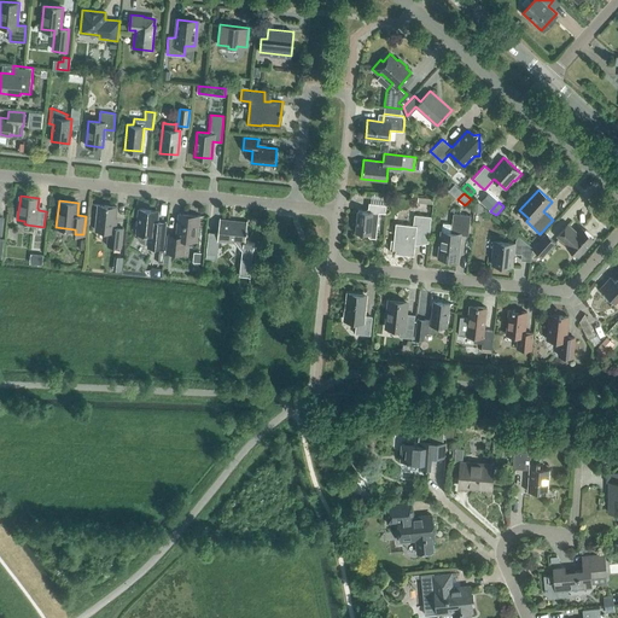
[(386,204),(371,203),(371,209),(367,211),(357,210),(355,232),(366,233),(369,238),(375,238),(379,213),(385,213),(386,204)]
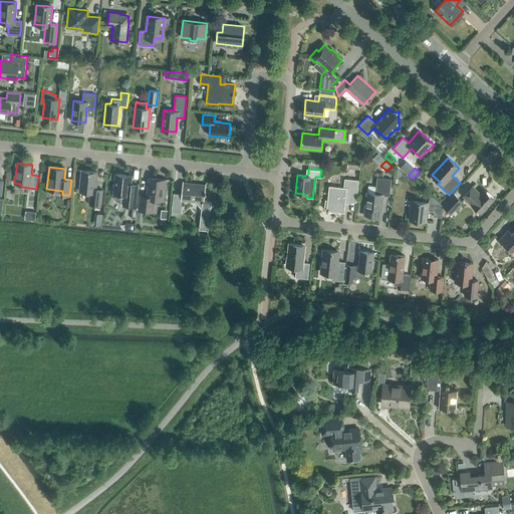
[(100,205),(102,190),(95,189),(97,172),(81,170),(79,191),(90,193),(88,204),(100,205)]
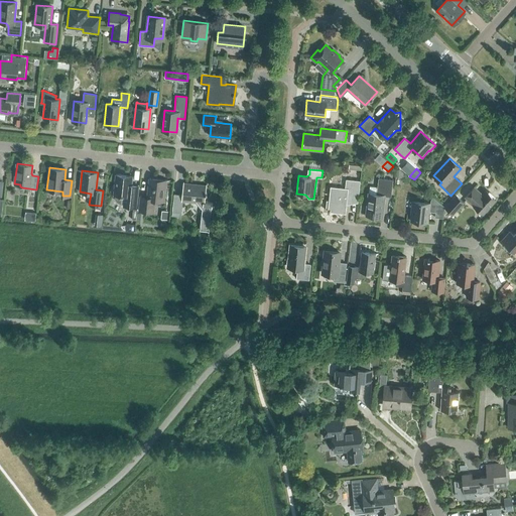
[(132,176),(129,175),(116,174),(114,194),(115,195),(114,196),(115,198),(115,200),(116,202),(118,203),(120,203),(124,204),(124,206),(136,207),(138,185),(131,184),(132,176)]
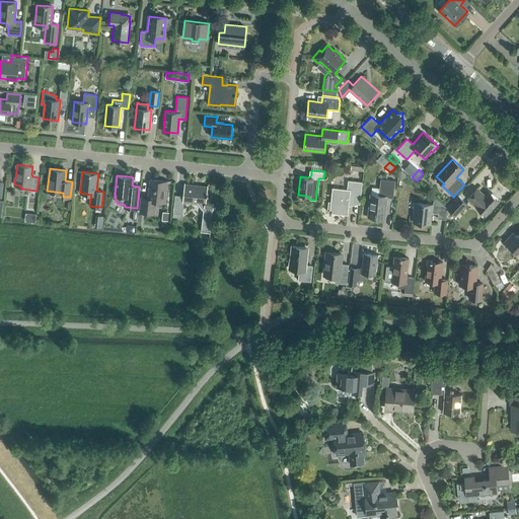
[(164,202),(166,180),(151,179),(149,198),(141,197),(140,212),(154,214),(156,201),(164,202)]
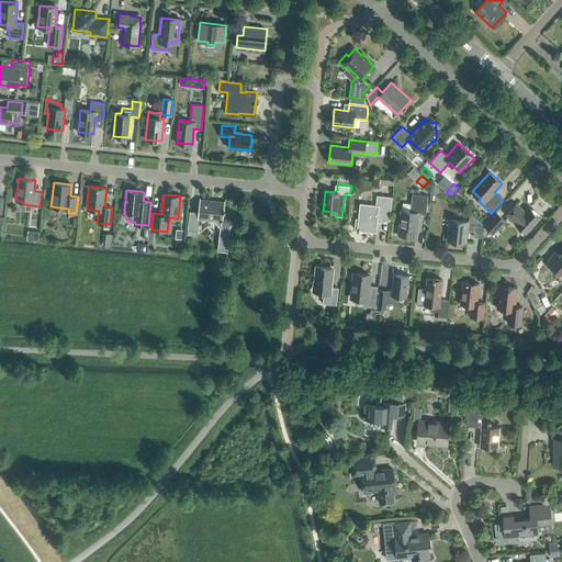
[(426,214),(428,195),(412,194),(411,204),(403,203),(402,211),(400,234),(407,234),(407,236),(415,236),(418,213),(426,214)]
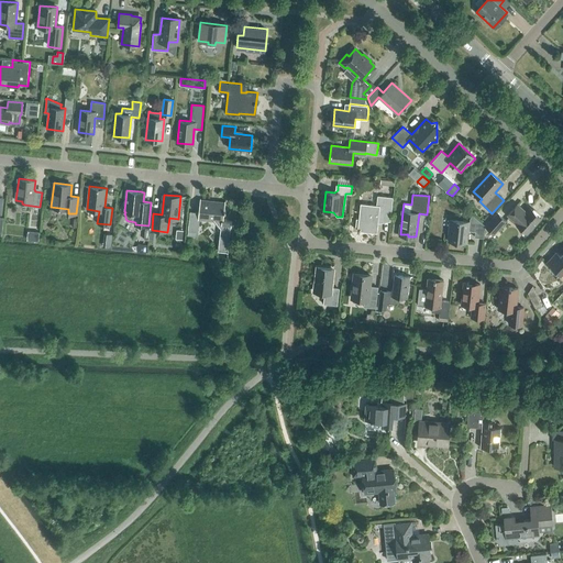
[(390,221),(392,205),(393,197),(377,196),(376,205),(361,203),(359,219),(356,218),(355,228),(357,228),(357,231),(377,232),(378,220),(390,221)]
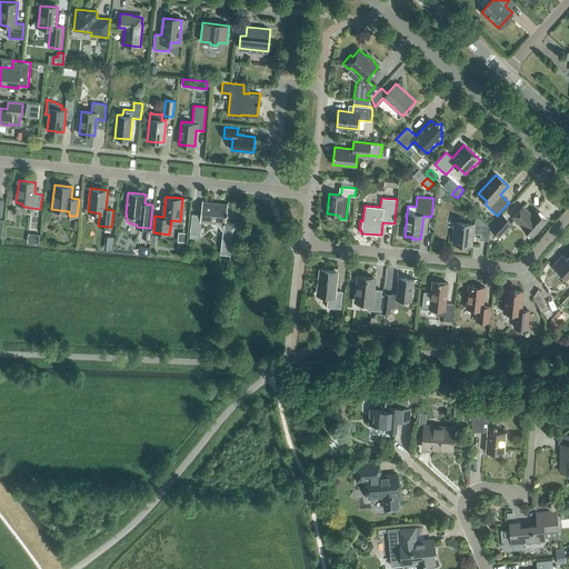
[(227,211),(228,203),(202,200),(201,215),(192,213),(190,233),(199,235),(200,220),(205,221),(217,222),(223,230),(222,237),(220,253),(230,255),(229,261),(230,261),(232,240),(231,240),(232,236),(233,236),(235,223),(226,222),(227,215),(228,215),(228,211),(227,211)]
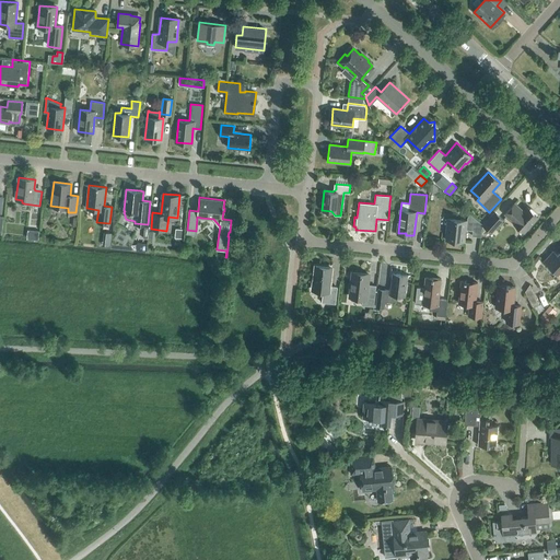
[(524,232),(538,217),(527,207),(524,211),(514,202),(504,213),(513,222),(524,232)]
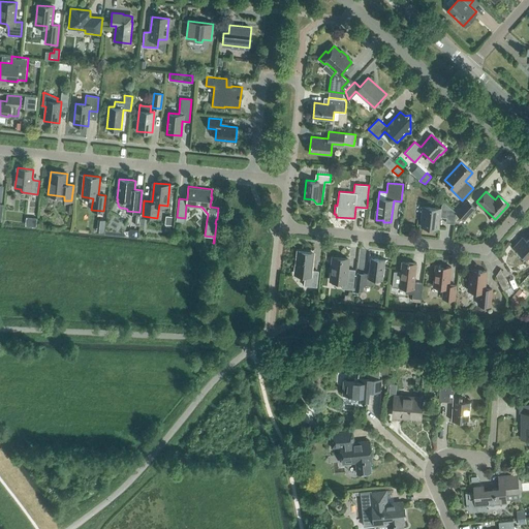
[(464,219),(475,208),(467,200),(457,213),(464,219)]
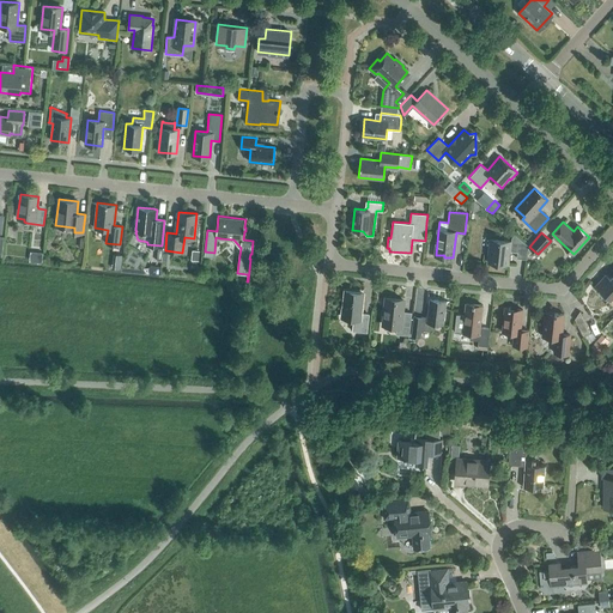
[(527,259),(528,246),(525,242),(519,242),(519,244),(511,243),(511,242),(490,238),(486,261),(509,265),(510,252),(517,252),(516,258),(527,259)]
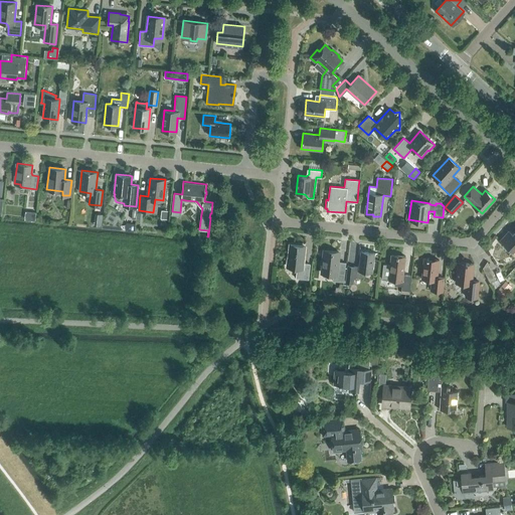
[(25,211),(25,218),(35,219),(36,212),(25,211)]
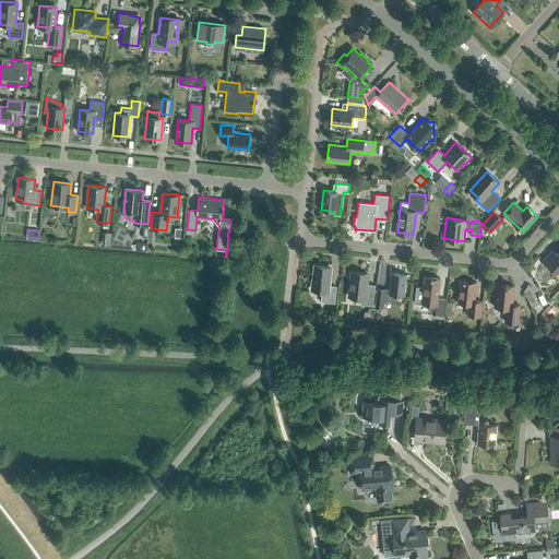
[(558,250),(557,253),(552,250),(544,260),(557,272),(558,269),(558,250)]
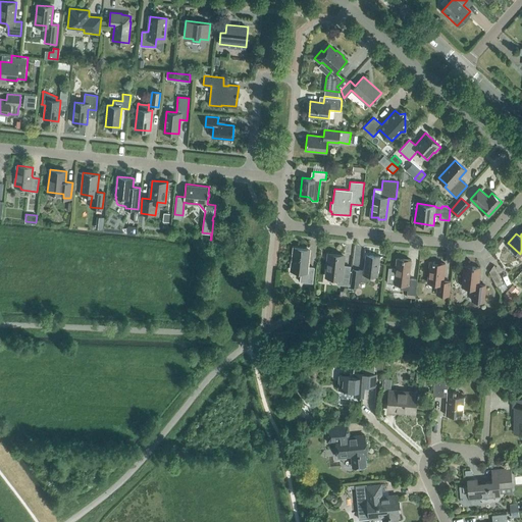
[(313,282),(314,267),(307,267),(309,250),(294,249),(292,262),(291,262),(290,269),(301,270),(300,281),(313,282)]
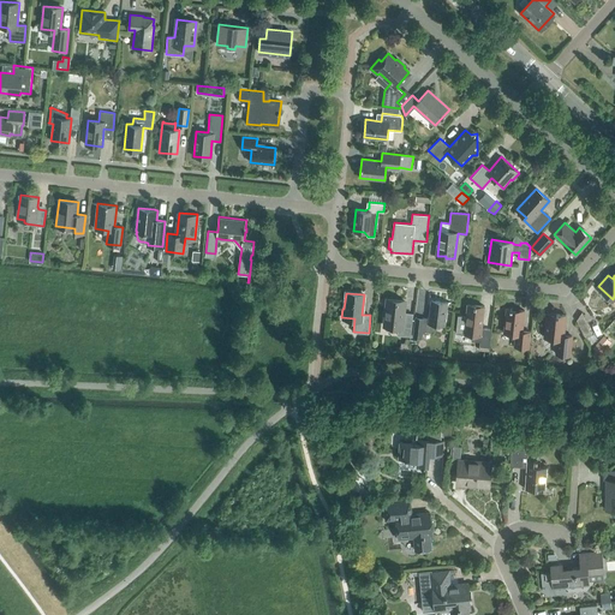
[(411,336),(413,315),(405,314),(406,302),(386,299),(383,324),(398,326),(396,335),(411,336)]
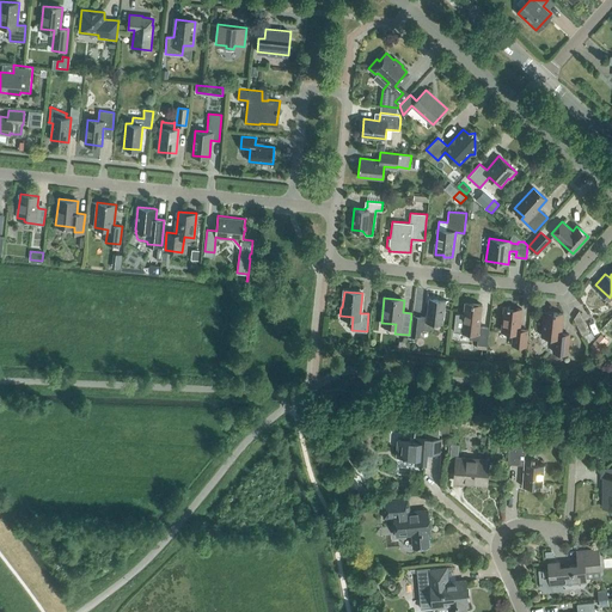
[(442,324),(445,300),(429,299),(427,317),(422,317),(414,316),(411,335),(420,336),(421,329),(429,330),(432,328),(432,323),(442,324)]
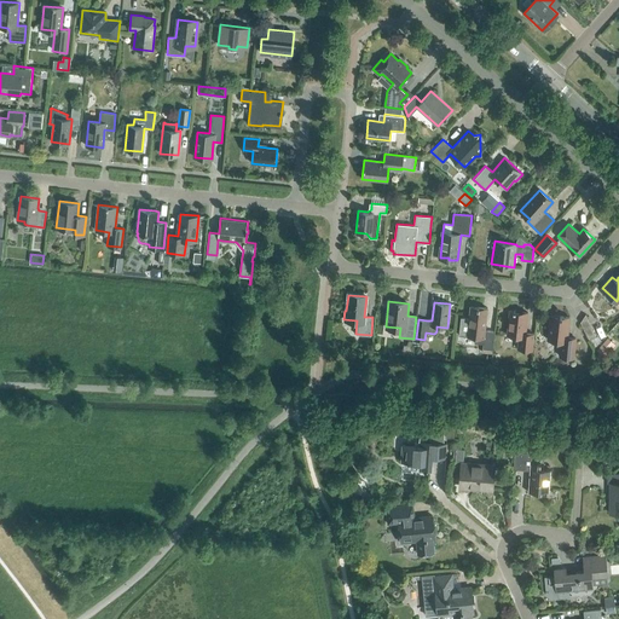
[(476,307),(470,306),(469,319),(461,318),(460,336),(461,335),(478,336),(476,343),(484,343),(482,348),(492,350),(495,331),(485,330),(487,308),(476,307)]
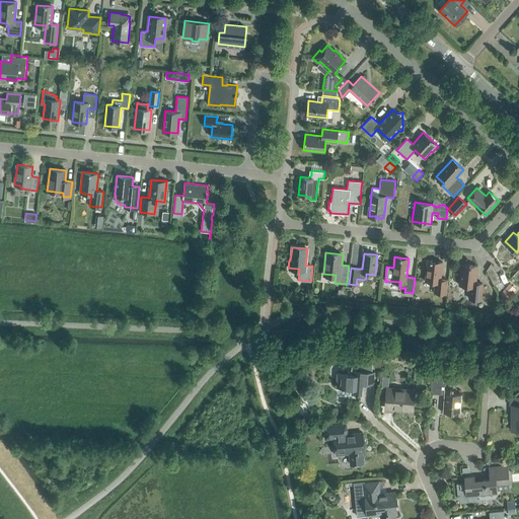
[(446,293),(447,280),(441,280),(442,262),(427,261),(425,281),(435,282),(434,292),(446,293)]
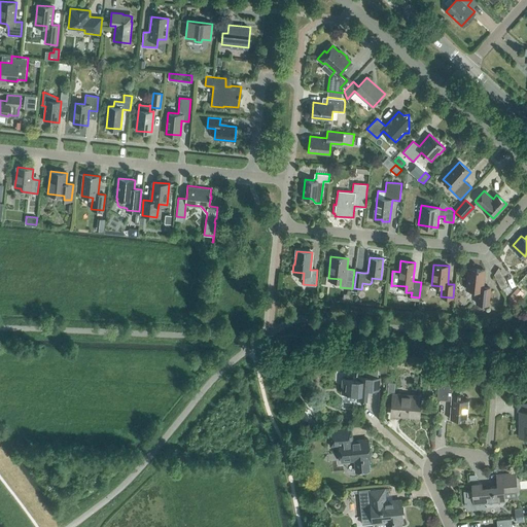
[(488,305),(490,288),(483,287),(485,270),(471,269),(471,270),(468,269),(465,289),(478,290),(477,303),(488,305)]
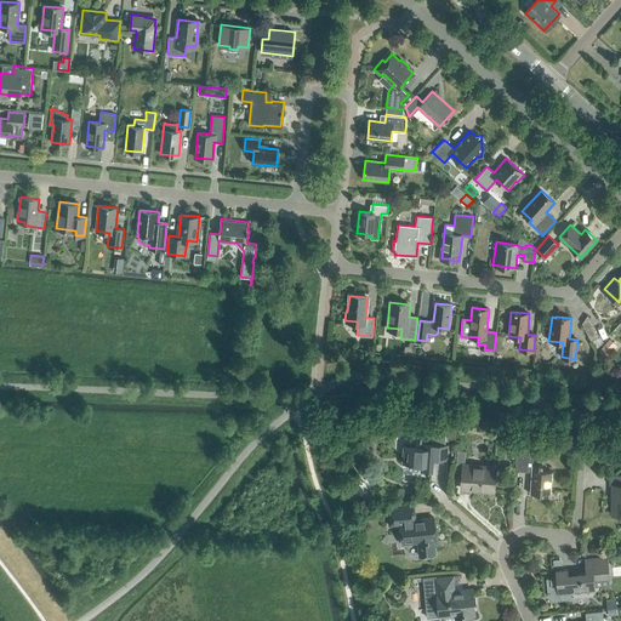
[(596,349),(604,343),(600,336),(591,341),(596,349)]
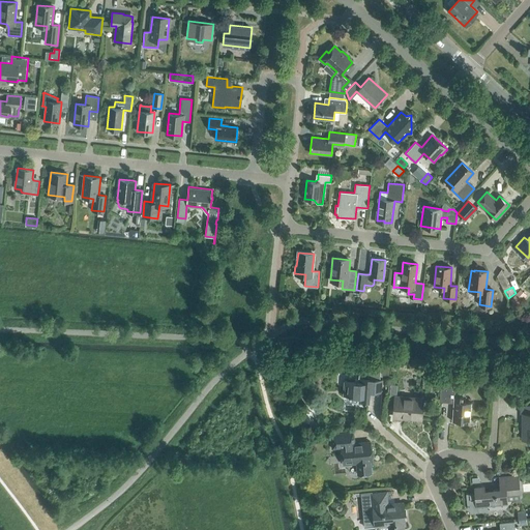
[(518,305),(528,295),(521,290),(511,300),(518,305)]
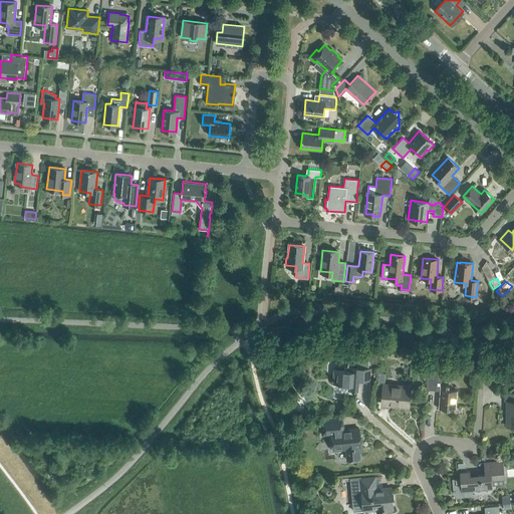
[(370,380),(371,368),(364,367),(365,359),(347,358),(346,370),(333,369),(332,383),(347,384),(347,389),(358,389),(359,379),(370,380)]
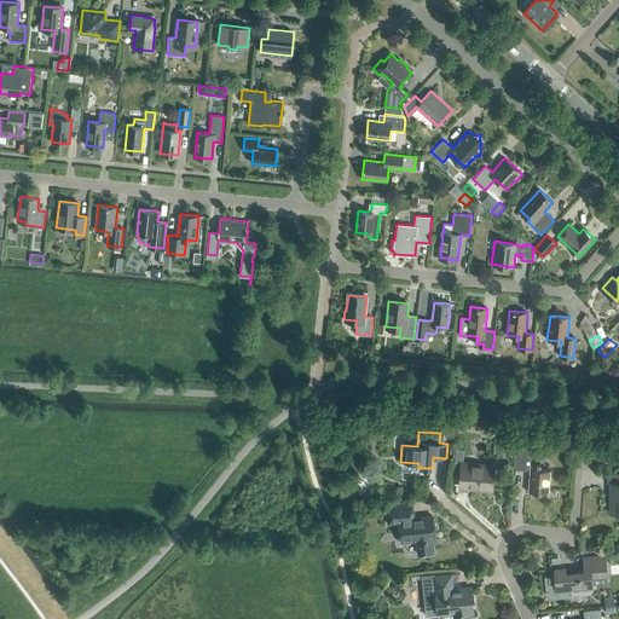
[(549,491),(550,469),(541,469),(541,464),(531,463),(532,453),(514,452),(513,469),(530,470),(528,492),(542,493),(542,491),(549,491)]
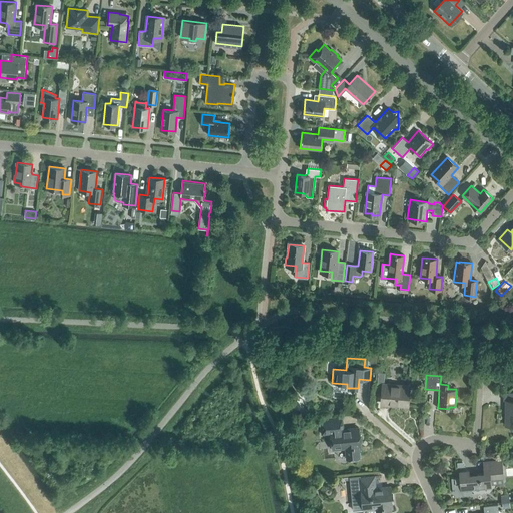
[(407,406),(408,386),(385,384),(383,384),(382,404),(407,406)]
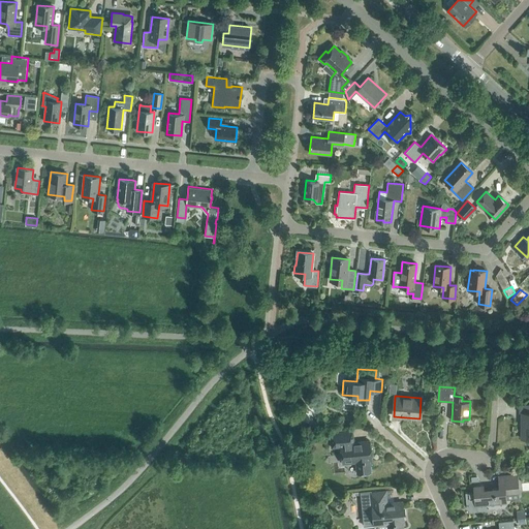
[(304,423),(311,419),(308,413),(301,416),(304,423)]
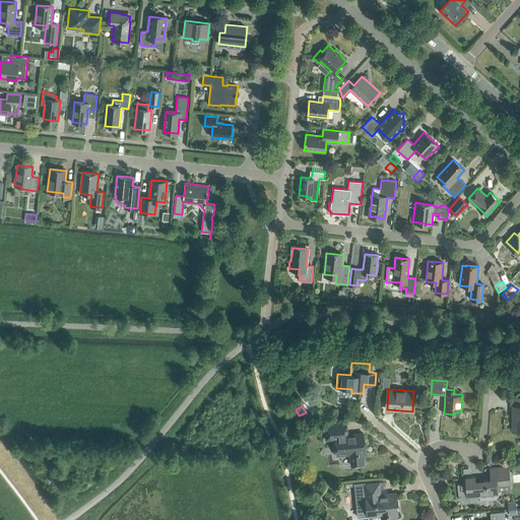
[(365,447),(366,446),(366,439),(364,439),(363,433),(342,435),(341,424),(324,426),(326,440),(335,439),(336,455),(349,454),(351,465),(364,464),(364,456),(366,456),(365,447)]
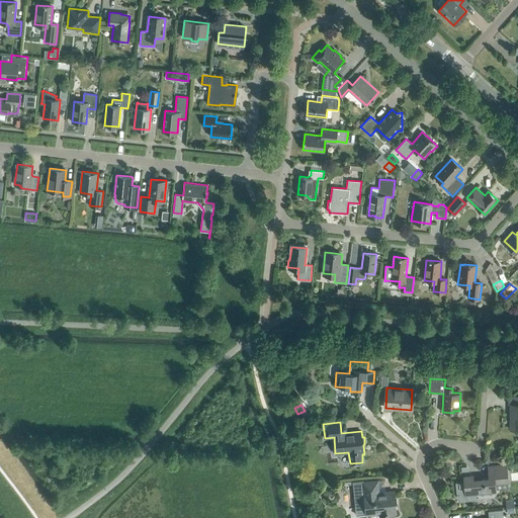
[(495,479),(508,478),(506,465),(488,466),(489,478),(473,480),(473,476),(463,477),(464,482),(455,483),(456,496),(463,501),(477,500),(476,494),(496,492),(495,479)]
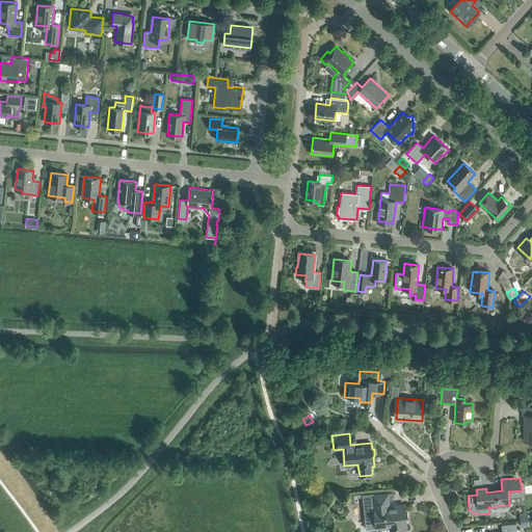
[(404,531),(405,528),(407,528),(405,505),(390,506),(389,494),(373,496),(373,494),(362,495),(366,529),(390,527),(390,531),(404,531)]
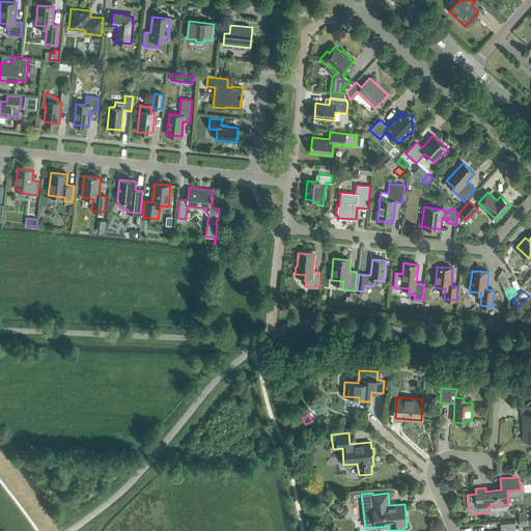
[(527,520),(527,511),(519,512),(519,521),(527,520)]
